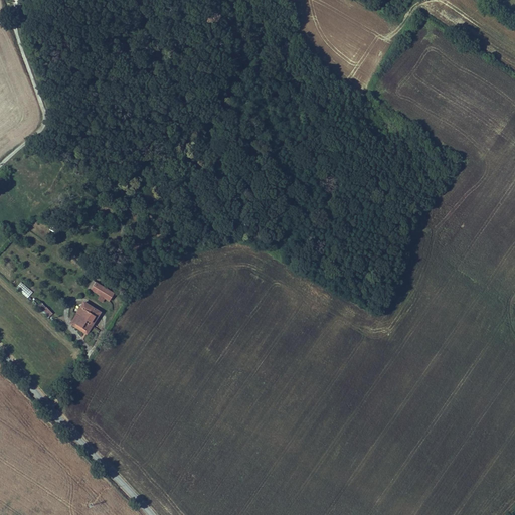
[(16,288),(27,298),(32,292),(21,282),(16,288)]
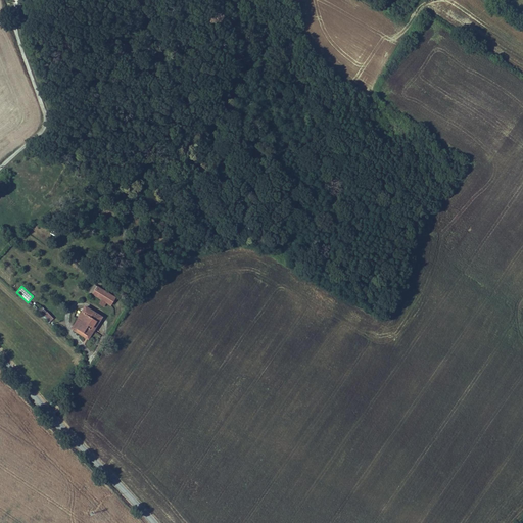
[(98,297),(102,290),(98,287),(93,294),(98,297)]
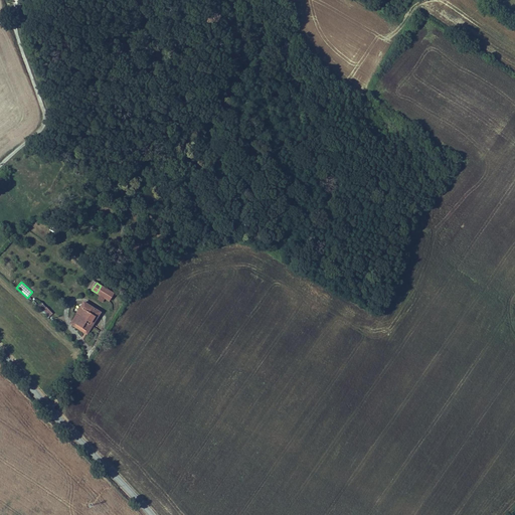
[(97,293),(110,301),(114,294),(101,286),(97,293)]
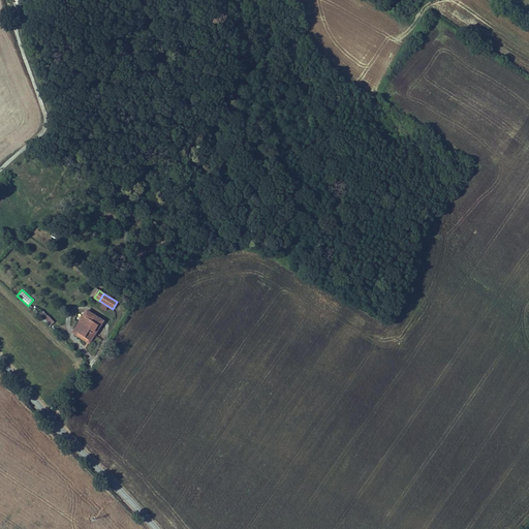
[(83,324),(78,333),(88,339),(97,324),(99,327),(102,320),(86,310),(79,322),(80,322),(83,324)]
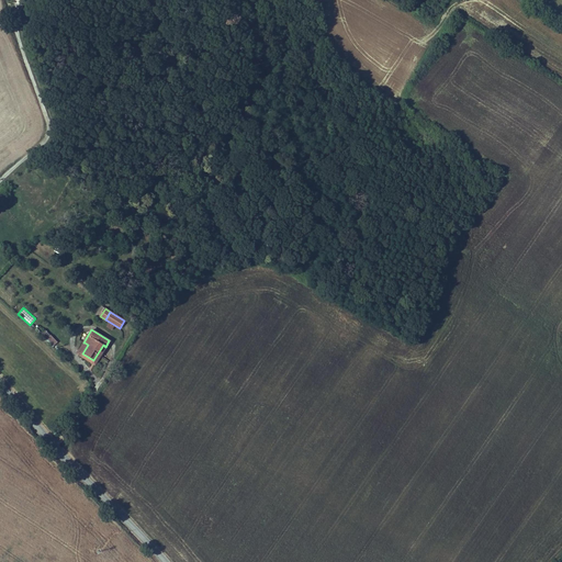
[(57,346),(51,340),(48,343),(55,349),(57,346)]
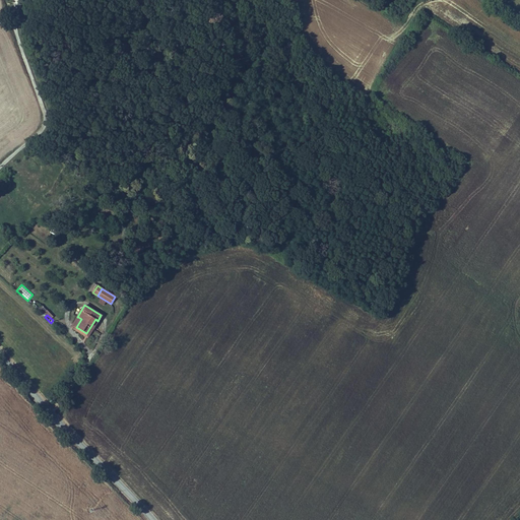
[(81,319),(78,317),(72,327),(87,337),(98,321),(95,319),(86,333),(76,327),(81,319)]
